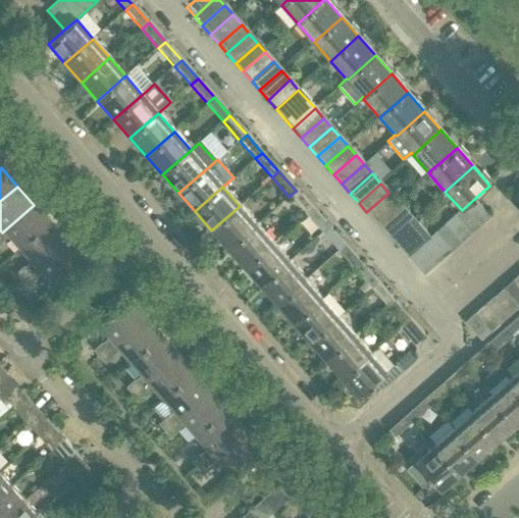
[(305,215),(312,209),(296,191),(289,197),(305,215)]
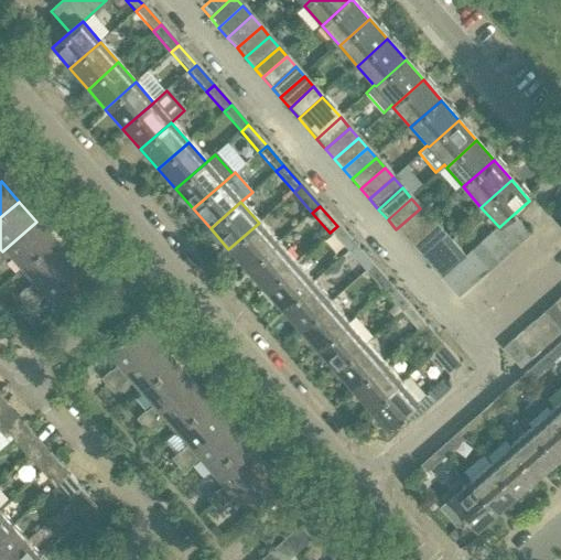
[(413,249),(438,228),(420,208),(396,229),(413,249)]
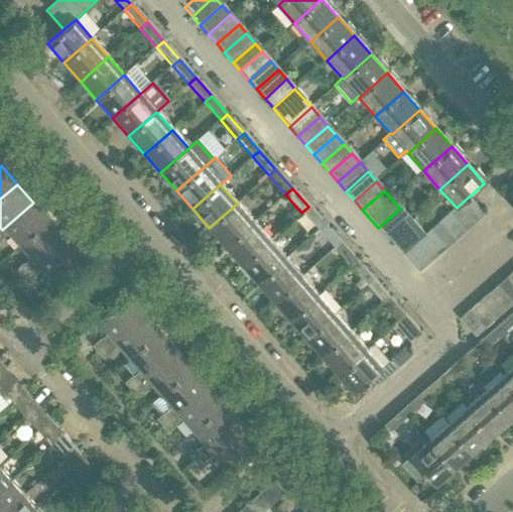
[(475,224),(484,217),(468,198),(459,206),(475,224)]
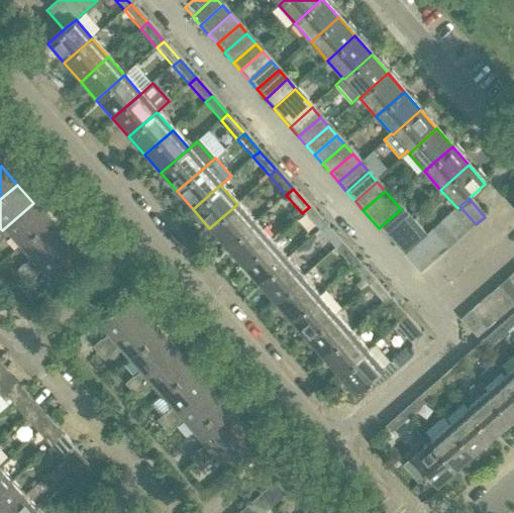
[(18,248),(49,221),(33,203),(2,230),(18,248)]
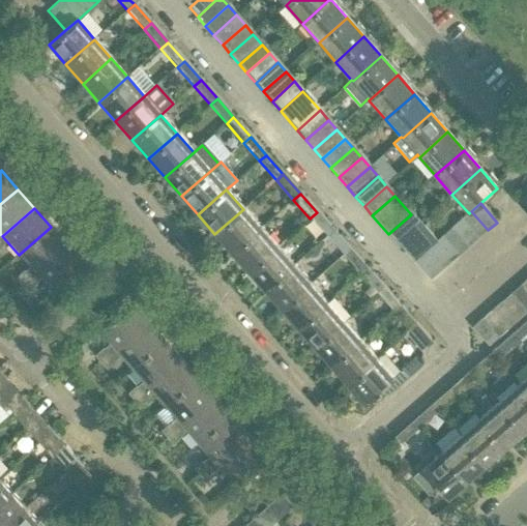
[(232,254),(260,228),(243,209),(214,234),(232,254)]
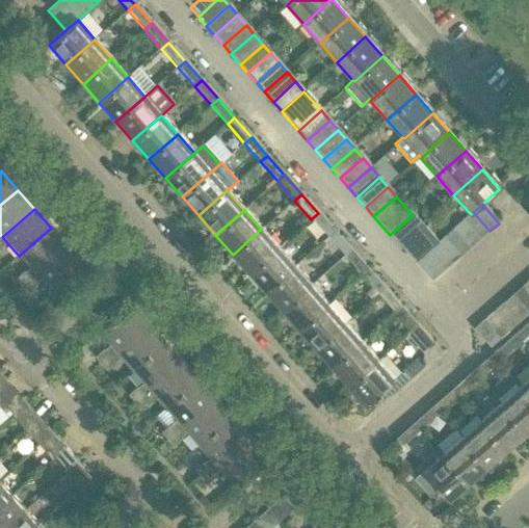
[(480,239),(490,231),(473,212),(471,214),(464,220),(480,239)]
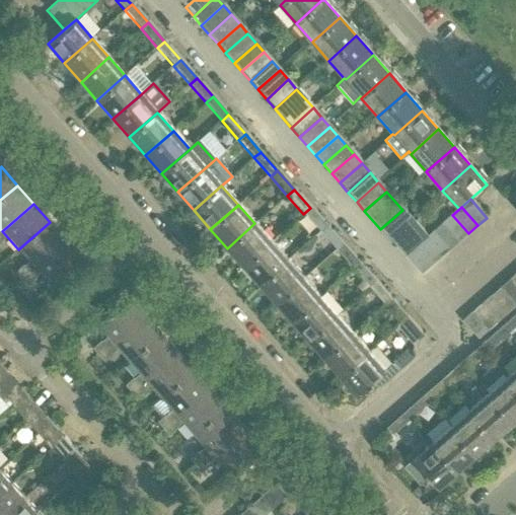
[(319,232),(326,226),(310,208),(303,214),(319,232)]
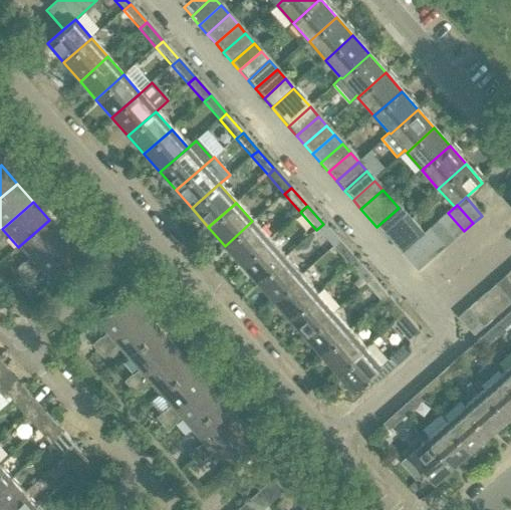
[(385,236),(407,217),(399,208),(376,227),(385,236)]
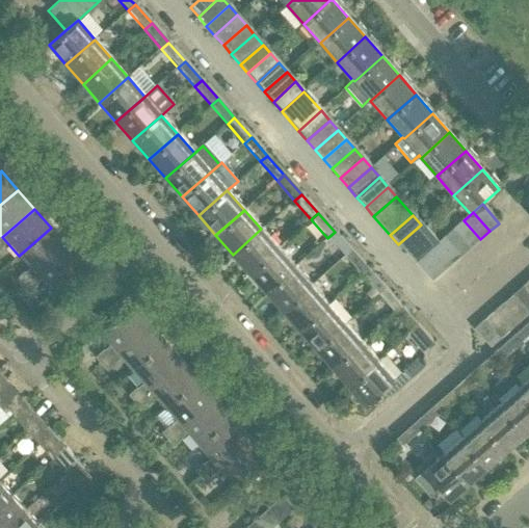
[(470,247),(480,239),(464,220),(454,229),(470,247)]
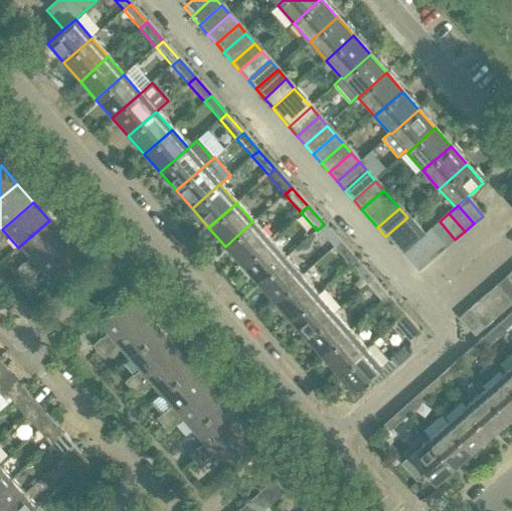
[(393,245),(415,225),(407,217),(385,236),(393,245)]
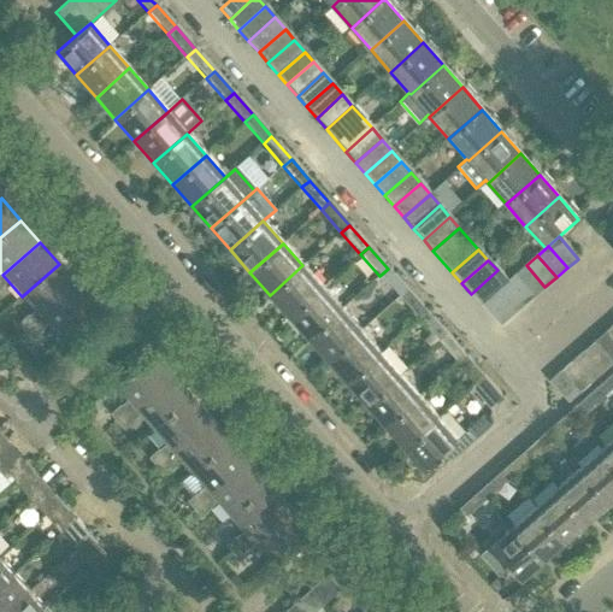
[(41,318),(78,286),(59,264),(22,296),(41,318)]
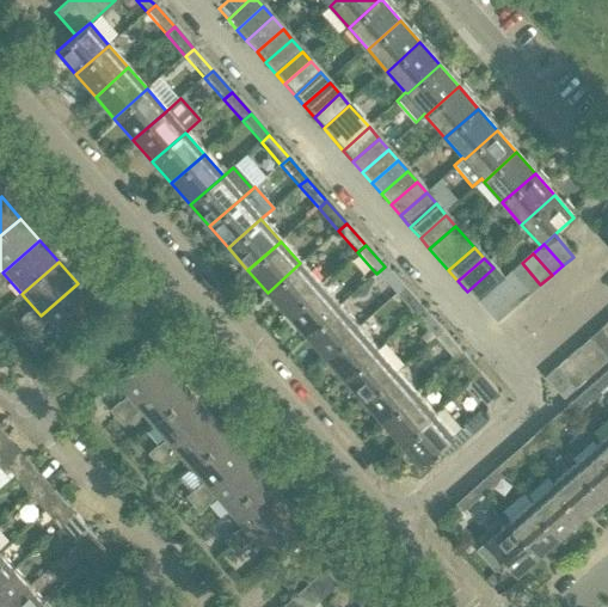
[(287,314),(319,286),(300,263),(268,293),(287,314)]
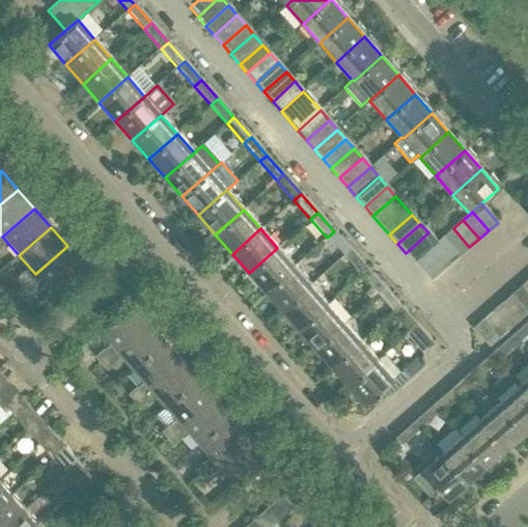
[(461,255),(469,247),(453,228),(444,237),(461,255)]
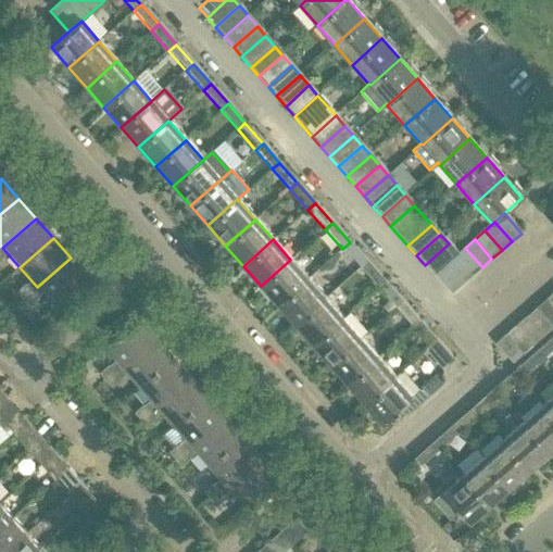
[(360,268),(367,262),(350,242),(342,249),(360,268)]
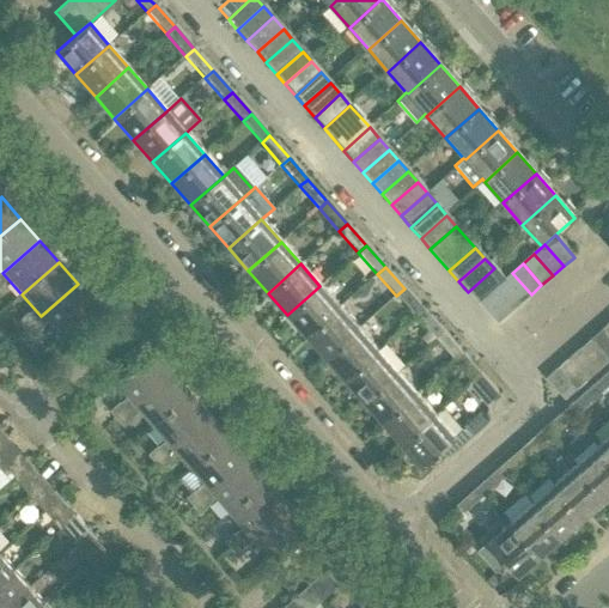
[(489,292),(501,283),(504,280),(494,268),(468,292),(477,303),(489,292)]
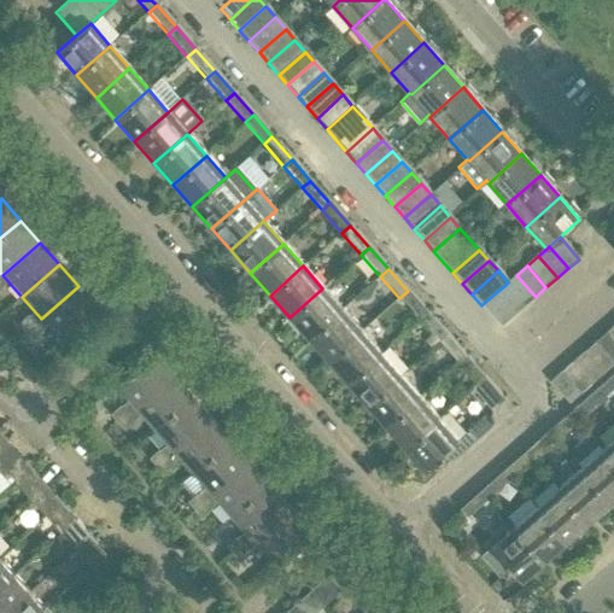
[(525,307),(536,297),(516,275),(508,282),(506,285),(525,307)]
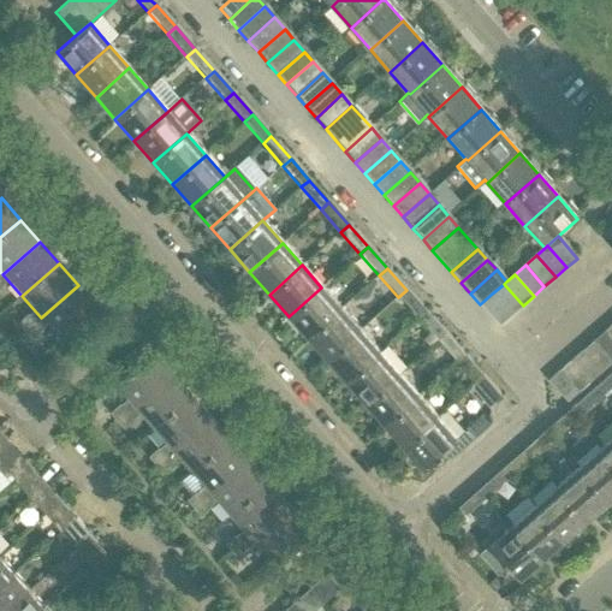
[(511,315),(523,306),(504,284),(492,294),(511,315)]
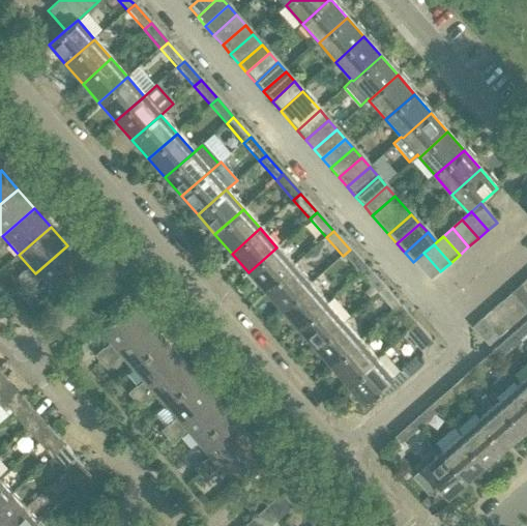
[(52,293),(84,265),(67,245),(35,273),(52,293)]
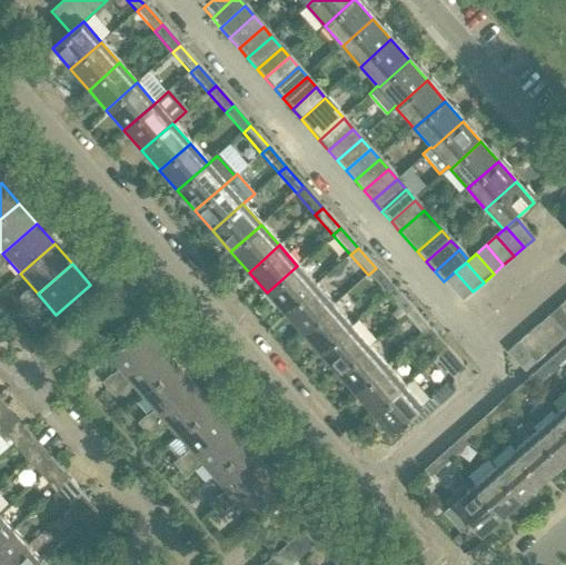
[(284,313),(315,286),(297,266),(267,293),(284,313)]
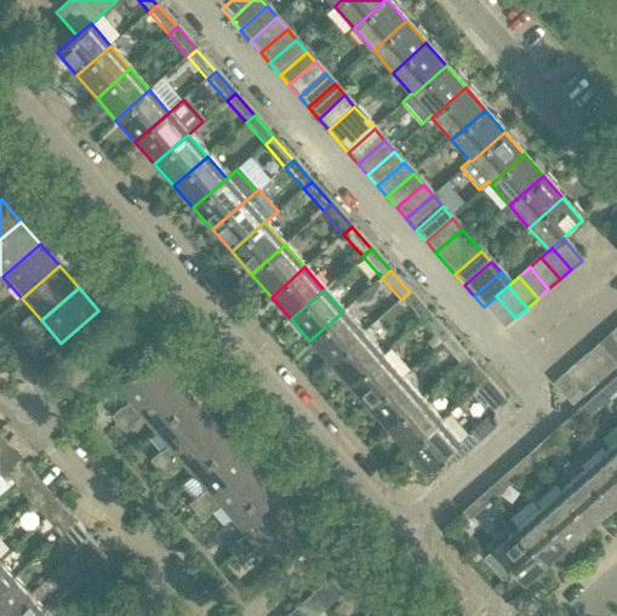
[(421,321),(428,314),(410,292),(401,300),(421,321)]
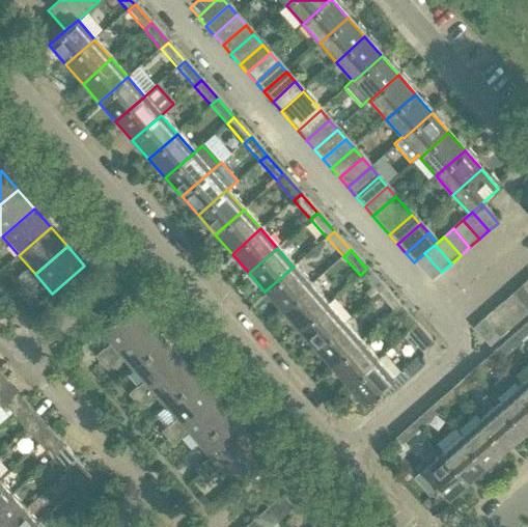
[(431,281),(441,272),(424,253),(414,262),(431,281)]
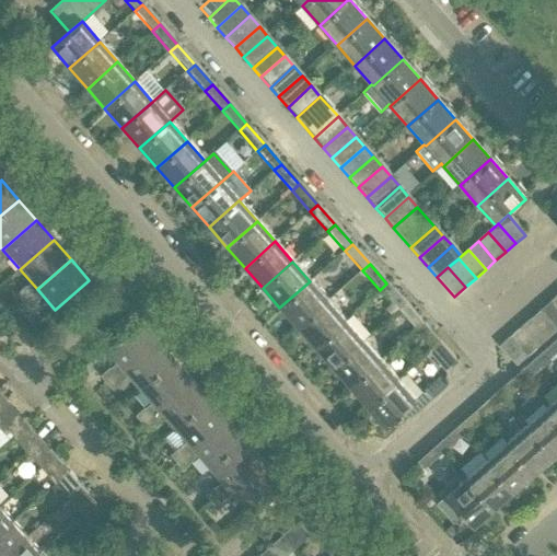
[(298,327),(327,301),(310,281),(279,308),(298,327)]
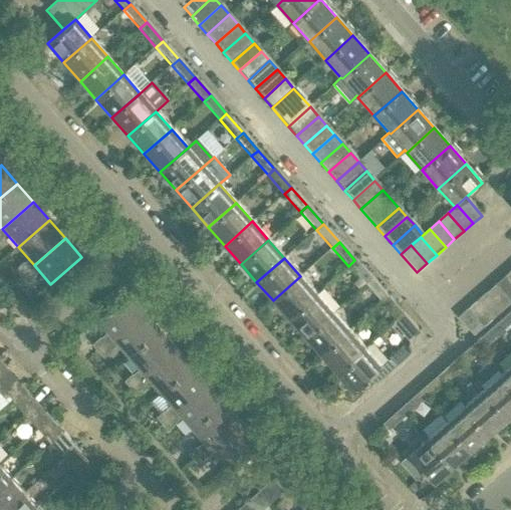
[(363,284),(370,278),(354,260),(348,266),(363,284)]
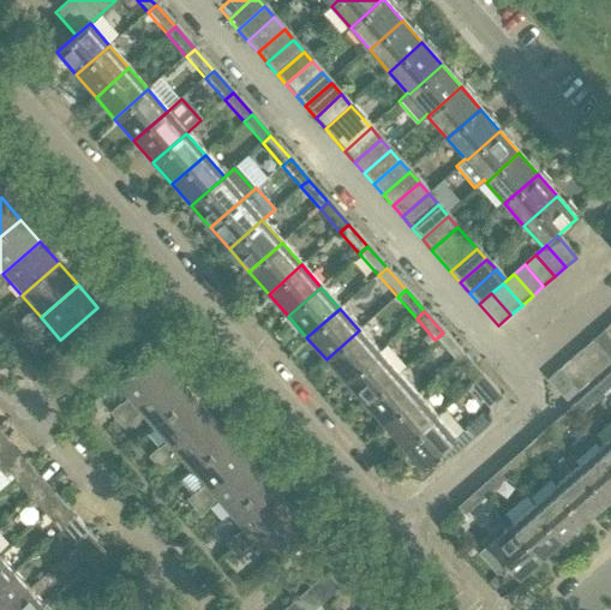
[(24,333),(34,323),(27,316),(17,324),(24,333)]
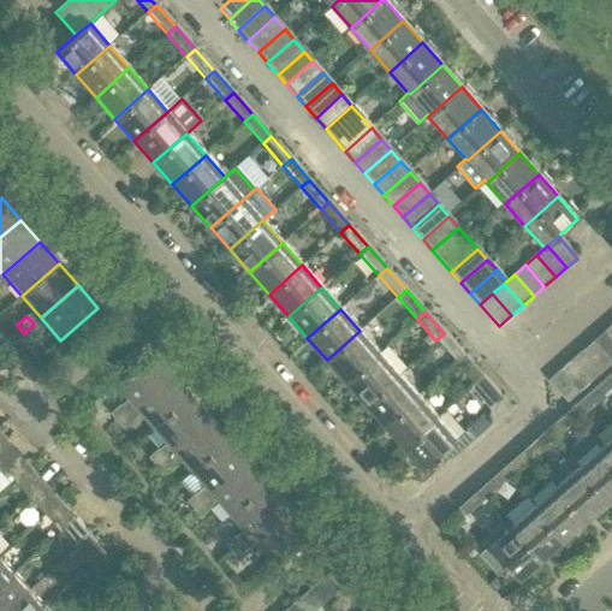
[(31,340),(41,332),(34,324),(24,333),(31,340)]
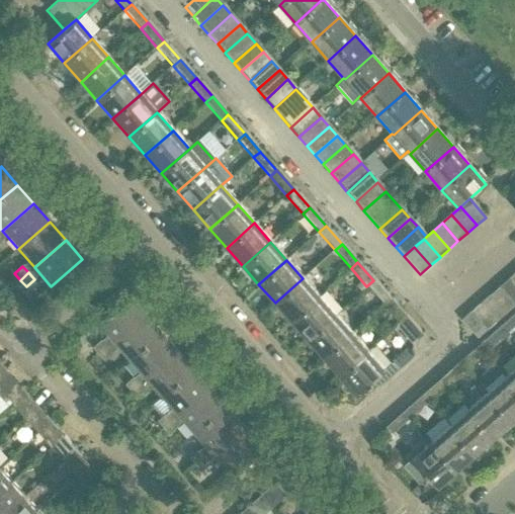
[(290,321),(319,296),(303,278),(275,303),(290,321)]
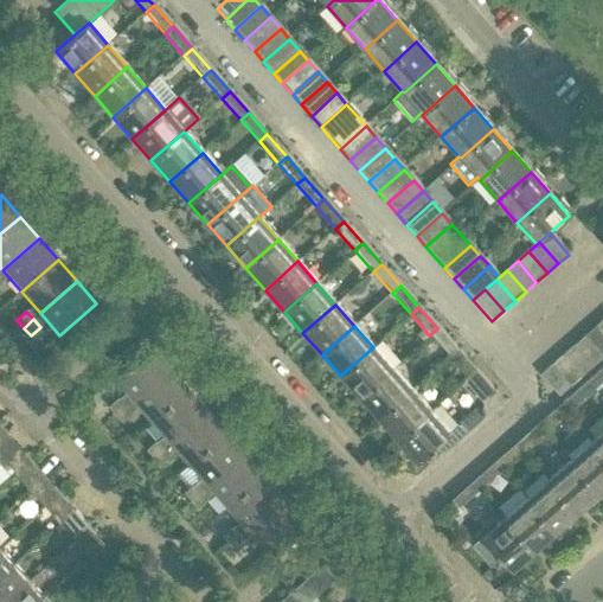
[(449,357),(456,351),(437,328),(429,335),(449,357)]
